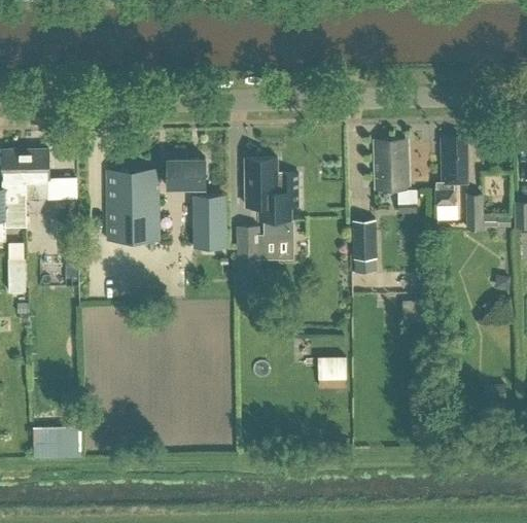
[(435,184),(436,190),(435,190),(435,207),(455,206),(454,184),(467,184),(466,141),(442,141),(443,184),(435,184)]
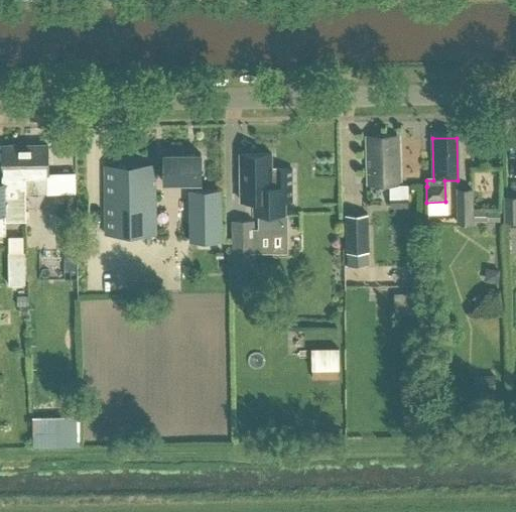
[(375,145),(367,145),(369,188),(399,187),(398,143),(393,144),(392,139),(375,140),(375,145)]
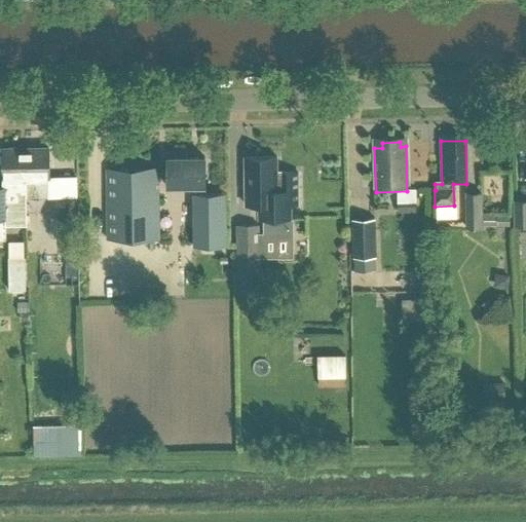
[(27,200),(28,200),(27,151),(2,152),(3,182),(5,182),(5,190),(0,190),(0,221),(5,222),(5,228),(27,228),(27,200)]
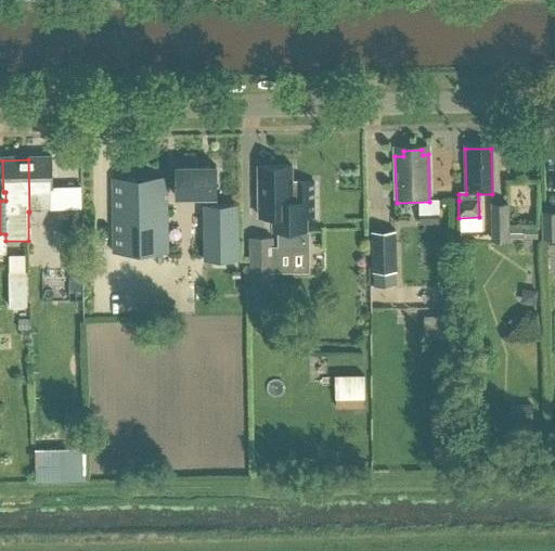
[(50,192),(52,192),(51,159),(28,159),(29,212),(50,210),(50,192)]
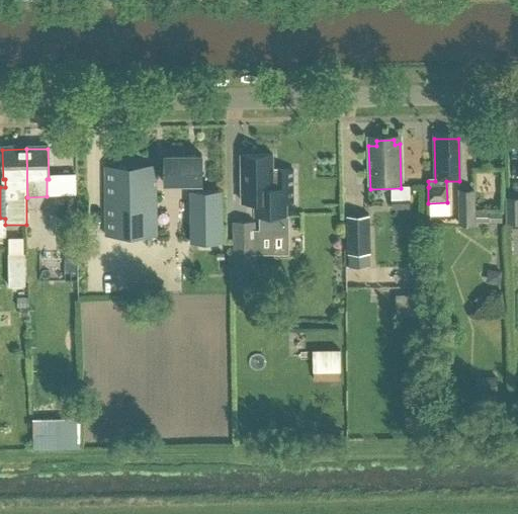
[(285,191),(273,191),(272,157),(241,158),(241,204),(259,204),(259,219),(261,219),(262,236),(286,235),(285,191)]
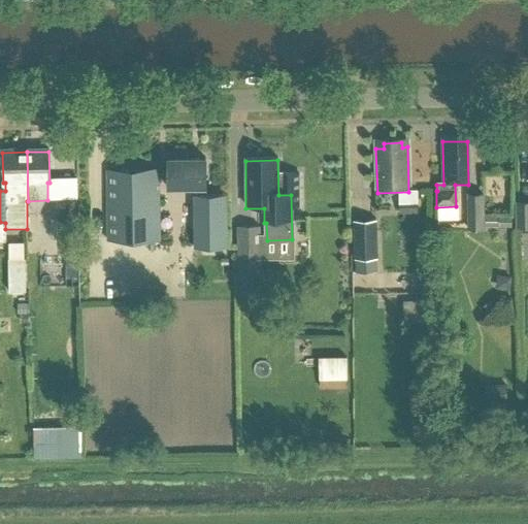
[(205,161),(167,161),(168,191),(194,191),(194,250),(227,250),(226,197),(206,197),(205,161)]
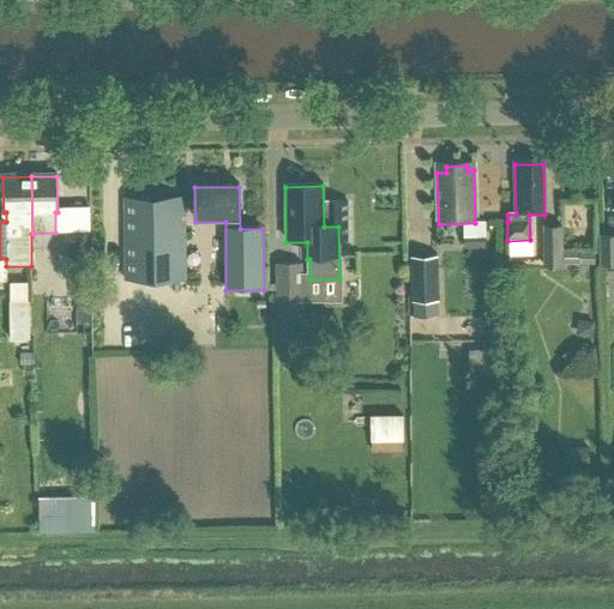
[(185,199),(125,200),(125,283),(186,282),(185,199)]
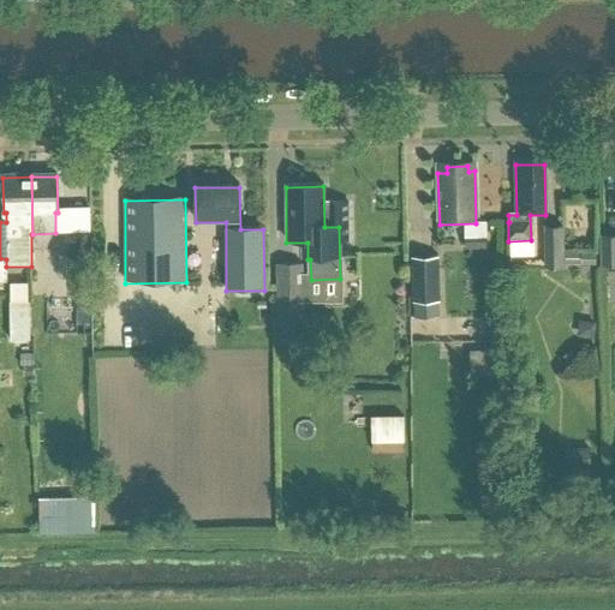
[(562,229),(545,229),(545,269),(563,269),(562,229)]
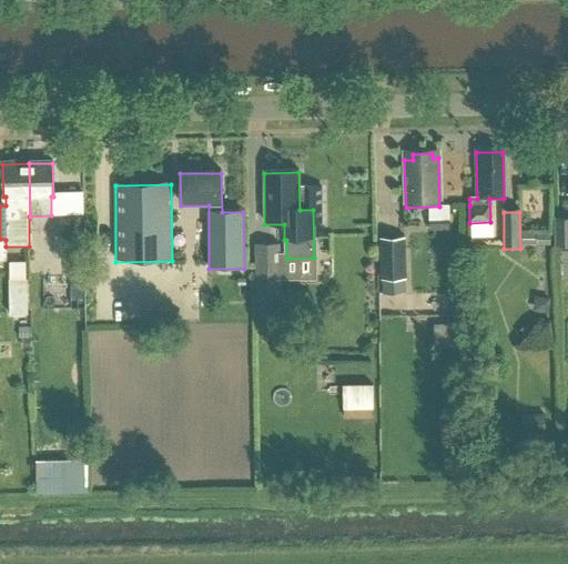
[(556,247),(567,247),(567,219),(556,219),(556,247)]
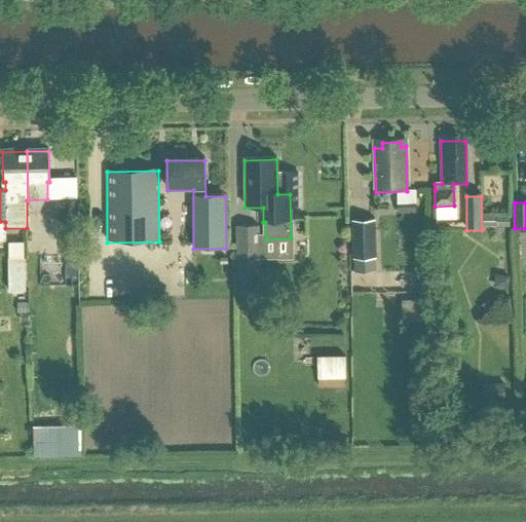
[(484,218),(484,228),(511,228),(511,218),(484,218)]
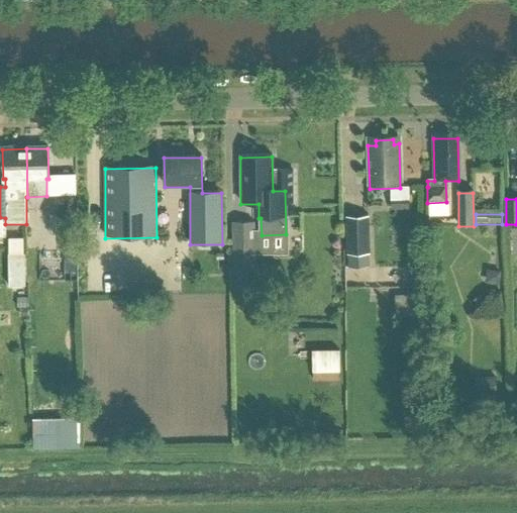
[(348,270),(370,269),(368,218),(346,219),(348,270)]
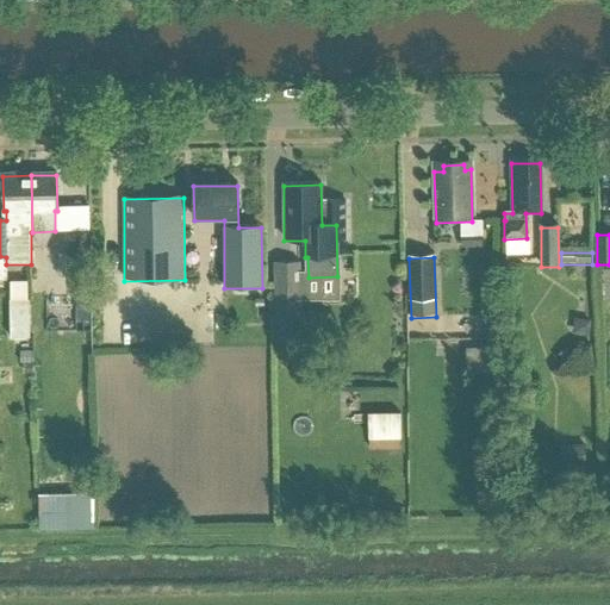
[(299,260),(275,260),(277,355),(302,355),(299,260)]
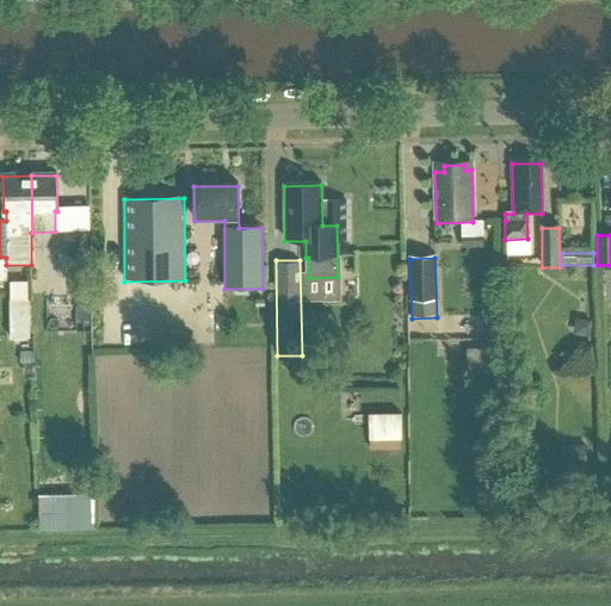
[(10,303),(10,341),(29,340),(29,302),(10,303)]
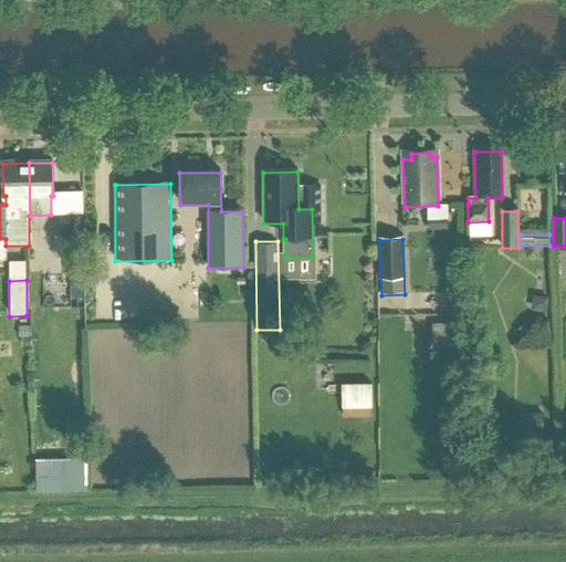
[(534,298),(531,313),(545,315),(548,301),(534,298)]
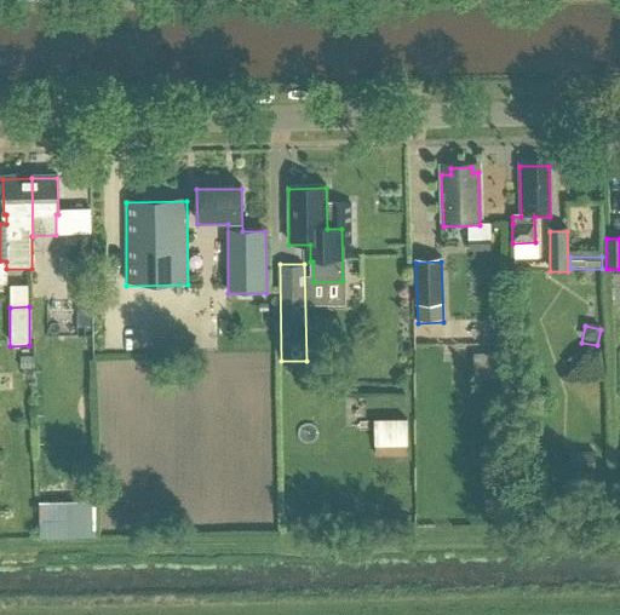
[(501,356),(474,357),(475,380),(503,379),(501,356)]
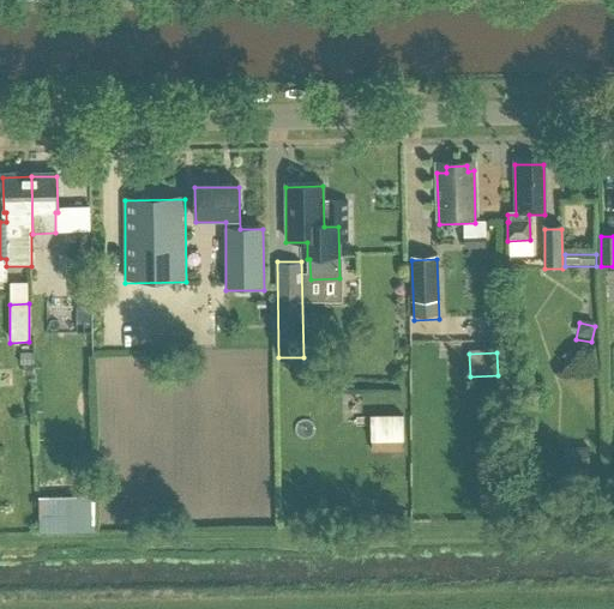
[(407,453),(407,416),(373,416),(373,453),(407,453)]
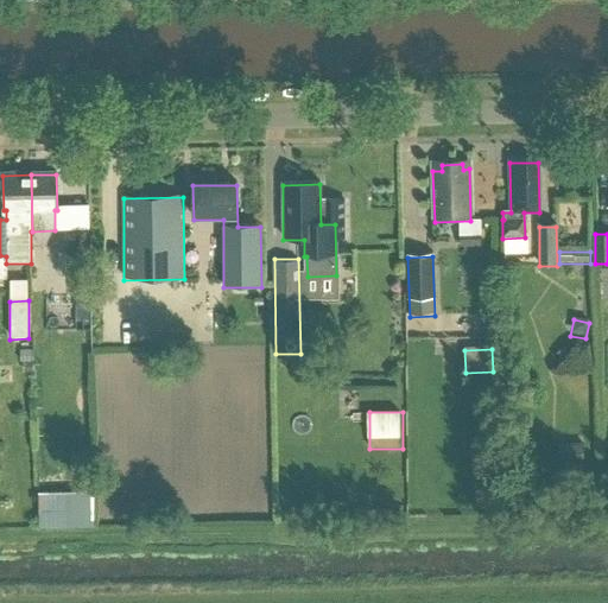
[(559,446),(559,462),(584,463),(584,446),(559,446)]
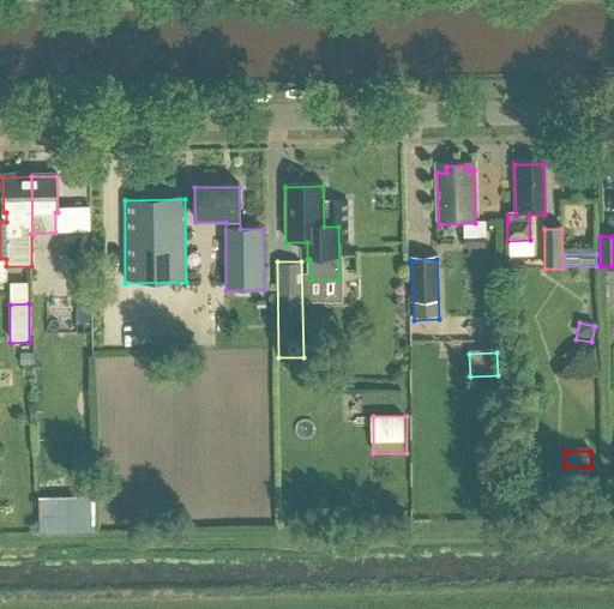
[(40,501),(40,534),(96,532),(95,500),(40,501)]
